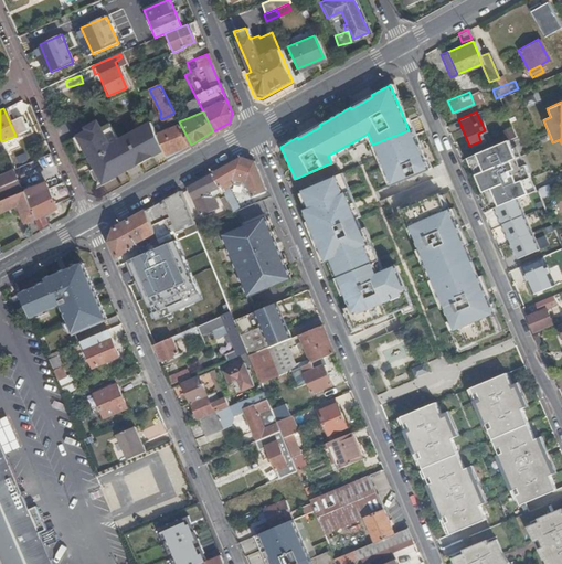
[(179,120),(152,130),(159,147),(161,150),(165,158),(165,159),(191,145),(179,121),(179,120)]
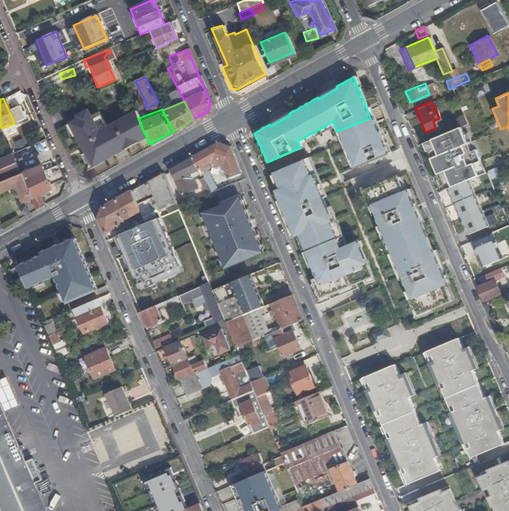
[(135,138),(144,133),(138,118),(135,110),(112,123),(112,124),(106,128),(97,112),(89,116),(86,110),(76,116),(77,118),(69,123),(75,135),(77,134),(80,139),(78,140),(85,153),(81,154),(83,161),(84,162),(84,163),(85,163),(86,164),(87,164),(88,164),(89,164),(90,164),(91,164),(91,163),(98,159),(100,162),(102,160),(113,154),(112,152),(122,146),(123,148),(136,141),(137,140),(135,138)]
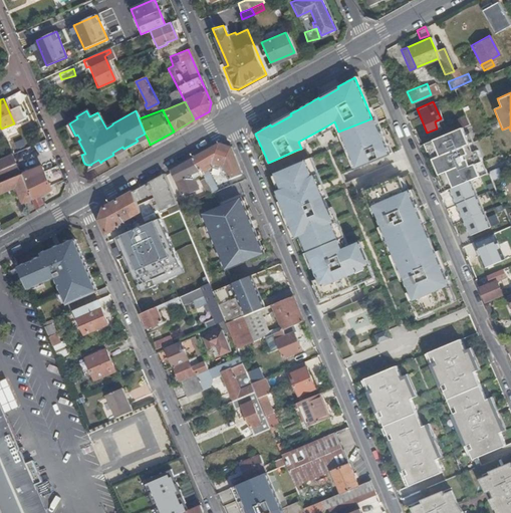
[(454,118),(457,127),(461,126),(467,123),(463,114),(454,118)]
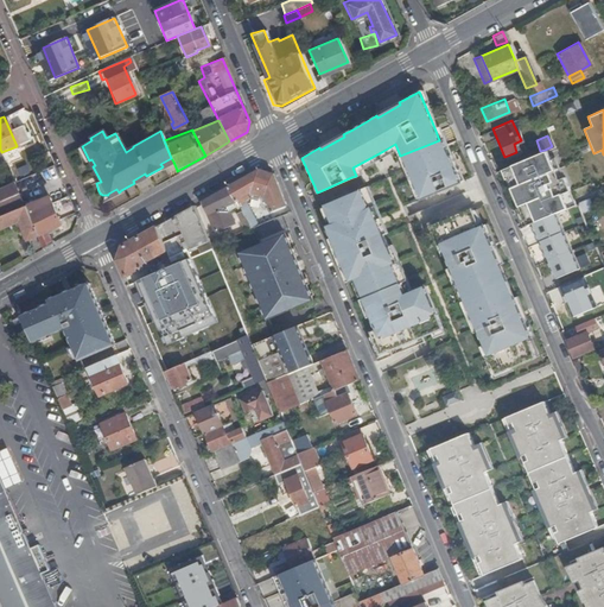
[(439,140),(400,156),(419,198),(457,182),(452,171),(455,170),(447,156),(446,156),(439,140)]
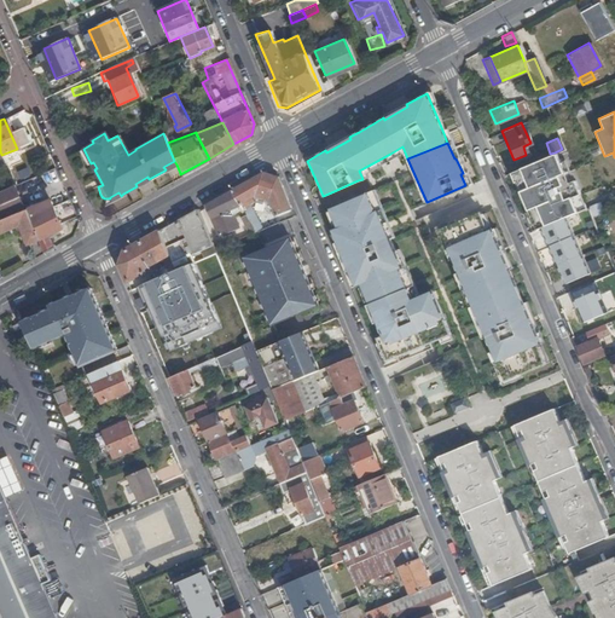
[(83,149),(80,151),(87,166),(91,163),(83,149)]
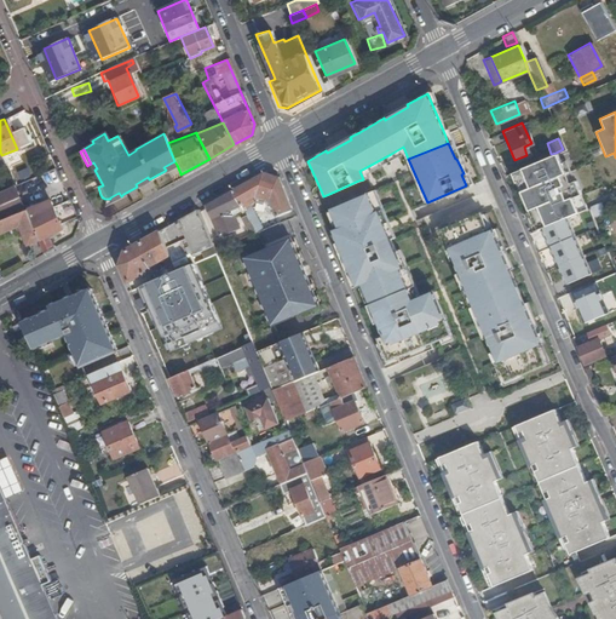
[(551,154),(510,172),(534,229),(583,208),(573,181),(566,183),(556,153),(551,154)]
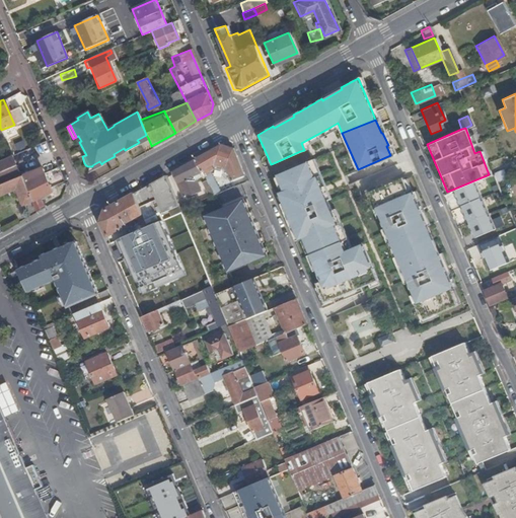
[(148,138),(146,135),(137,140),(139,142),(138,143),(138,144),(148,138)]
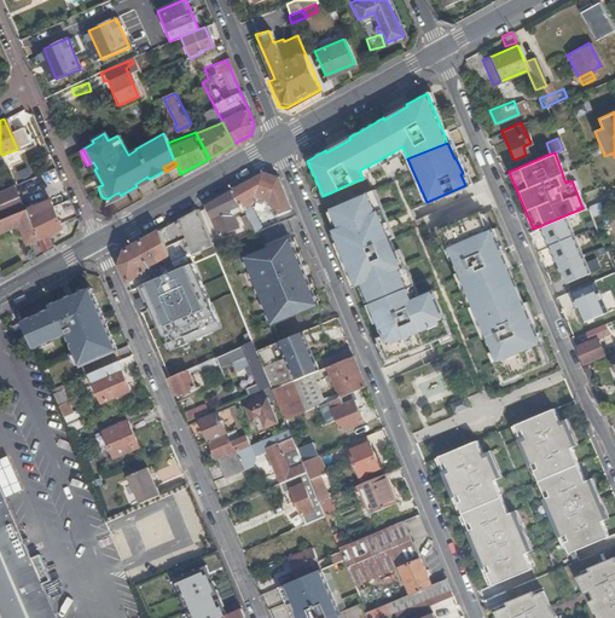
[(274,215),(290,209),(277,177),(260,171),(228,189),(236,203),(251,195),(268,198),(274,215)]
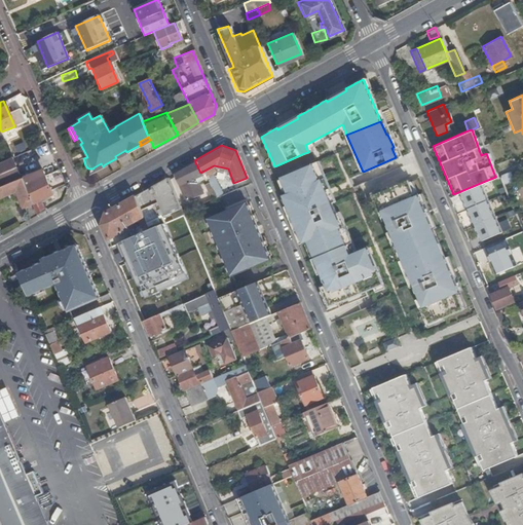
[(0,190),(21,180),(11,159),(0,165),(0,190)]
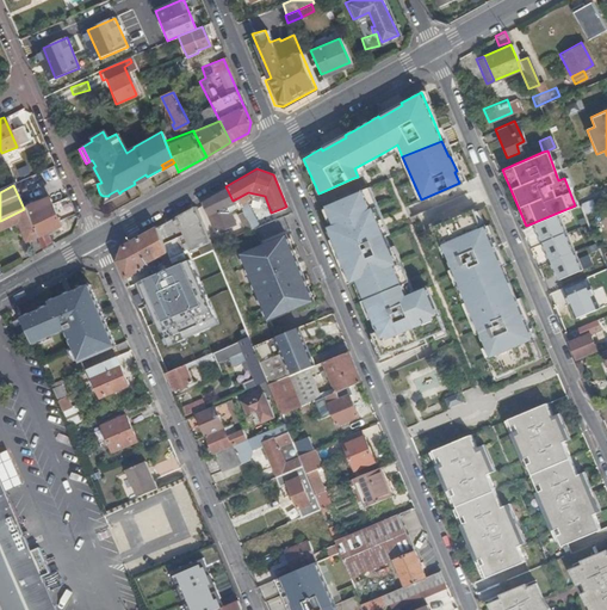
[(223,205),(233,201),(225,186),(197,203),(209,232),(230,223),(223,205)]
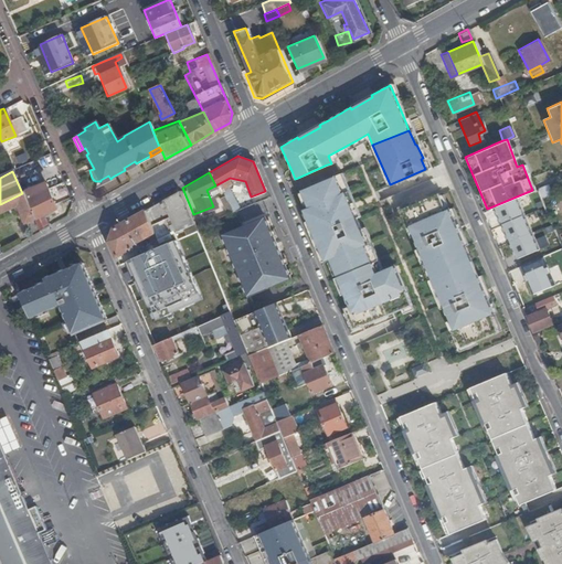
[(113,178),(113,177),(110,179),(108,176),(101,180),(101,181),(97,188),(113,178)]
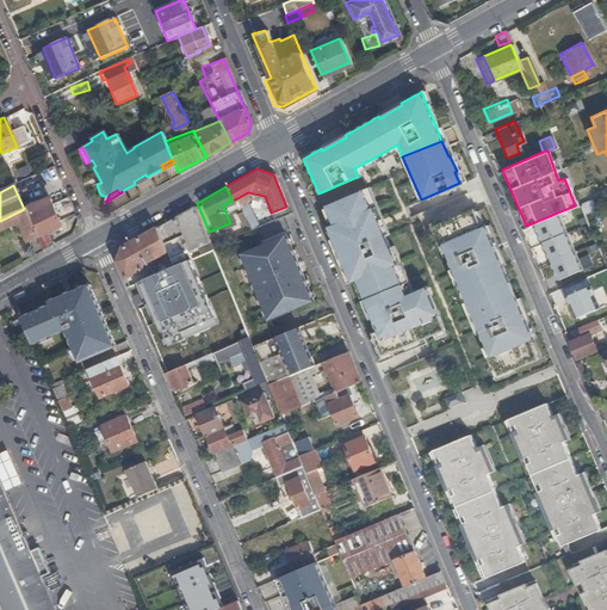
[(360,191),(323,207),(332,225),(326,228),(350,283),(354,281),(364,301),(365,301),(369,310),(367,312),(379,339),(373,342),(381,357),(402,347),(401,345),(421,337),(422,339),(443,331),(425,289),(404,297),(386,254),(390,252),(377,221),(373,223),(360,191)]
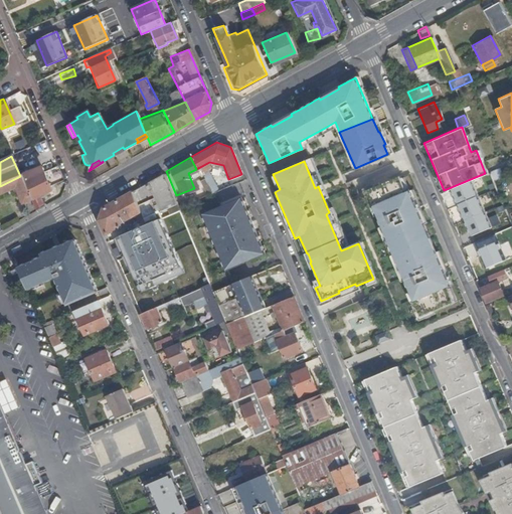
[(40,167),(22,176),(30,198),(36,211),(44,206),(39,195),(50,189),(40,167)]
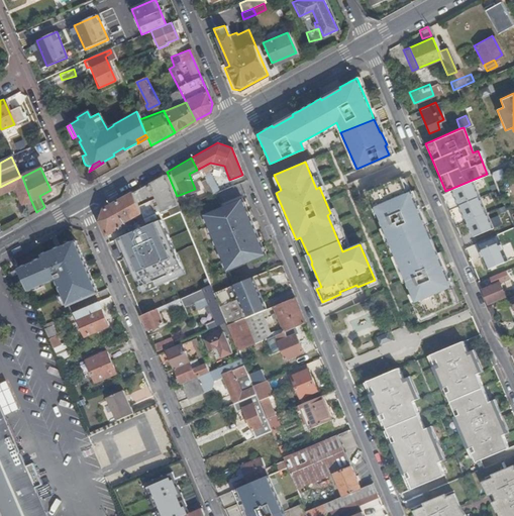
[(499,169),(490,173),(494,182),(503,179),(499,169)]
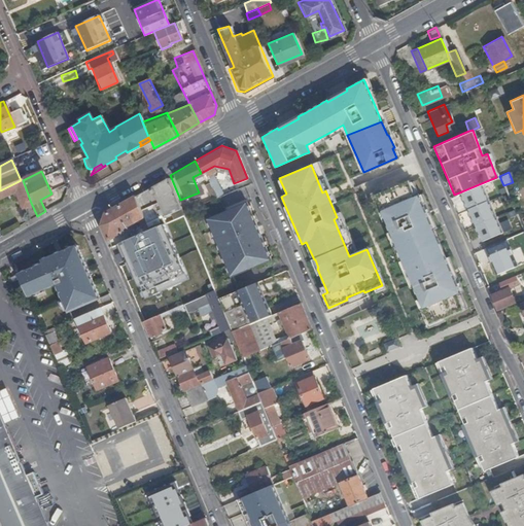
[(209,173),(203,176),(206,182),(213,196),(220,194),(209,173)]
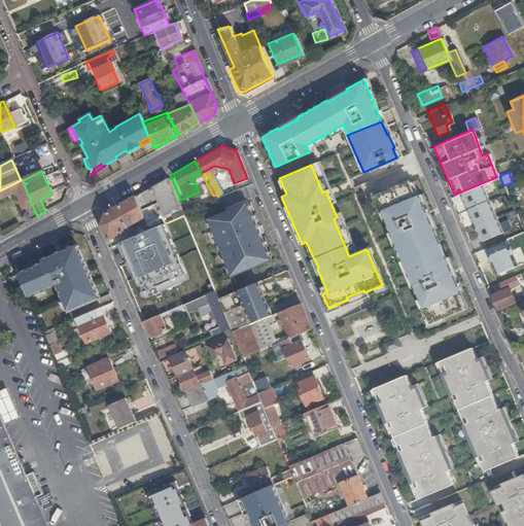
[(495,211),(507,239),(523,232),(503,185),(499,176),(496,177),(454,195),(447,198),(463,237),(473,233),(468,222),(495,211)]
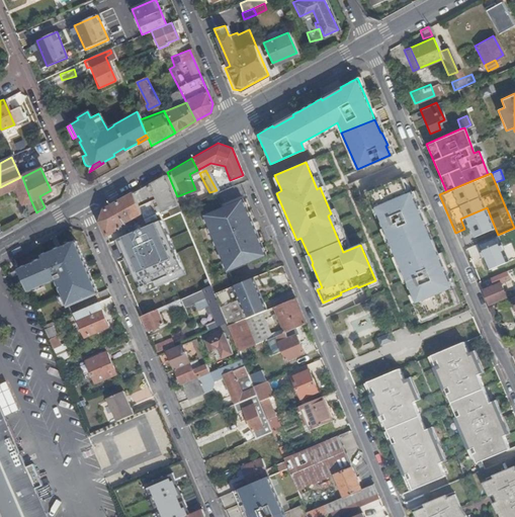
[(164,208),(175,203),(163,174),(131,191),(140,212),(146,225),(167,214),(164,208)]
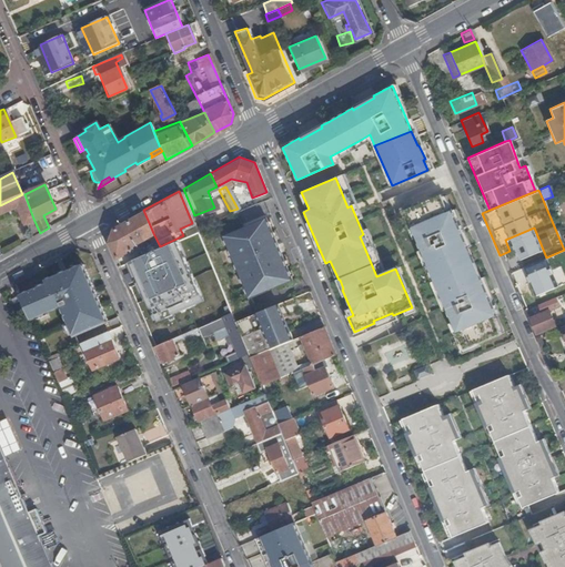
[(23,223),(33,219),(24,194),(22,194),(0,205),(0,213),(16,205),(23,223)]
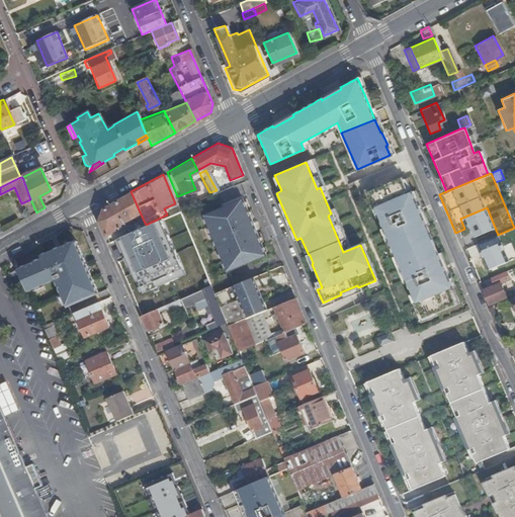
[(400,178),(370,190),(376,205),(373,207),(388,241),(391,240),(403,267),(400,269),(414,303),(418,302),(424,317),(453,304),(452,303),(446,288),(449,287),(435,254),(432,255),(420,227),(423,226),(409,192),(406,193),(400,178)]
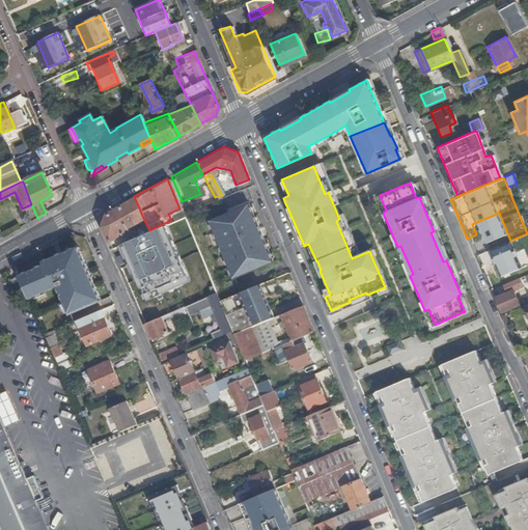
[(203,186),(212,199),(215,197),(207,184),(203,186)]
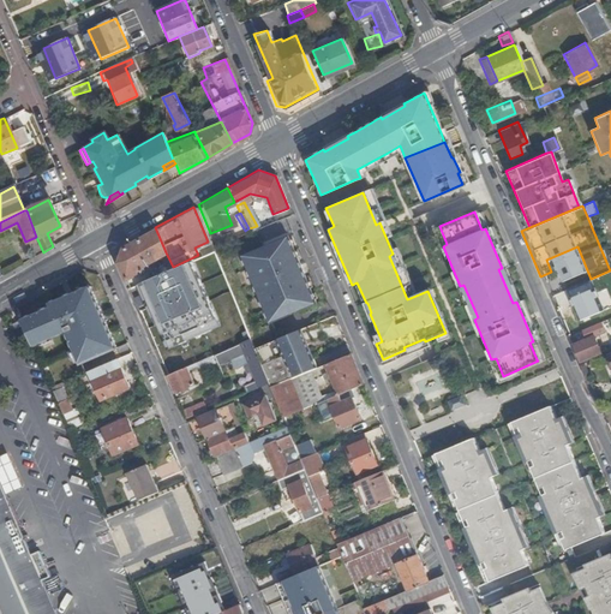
[(447,244),(439,226),(435,228),(443,246),(447,244)]
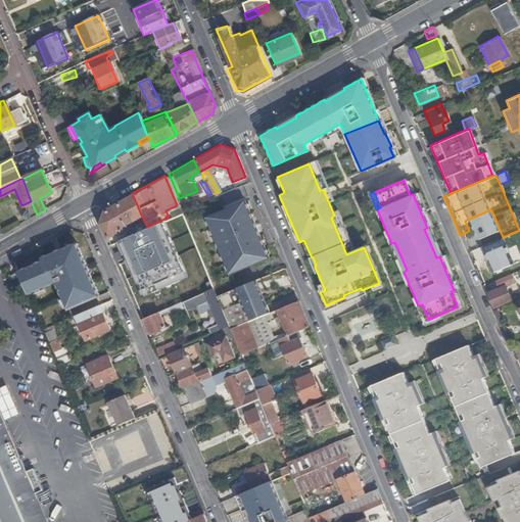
[(136,218),(141,215),(132,193),(102,209),(99,222),(105,237),(127,226),(125,223),(136,218)]
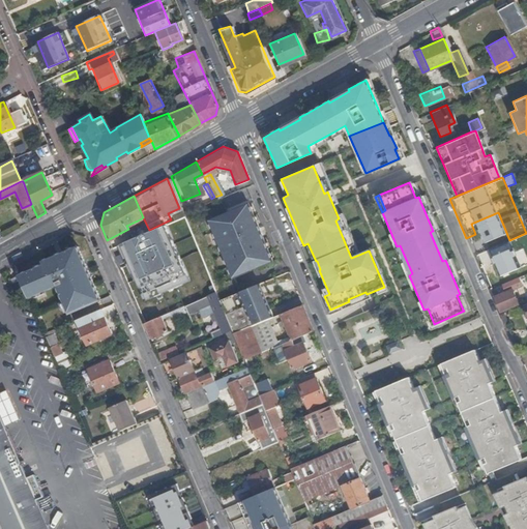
[(270,260),(245,203),(206,218),(231,276),(270,260)]
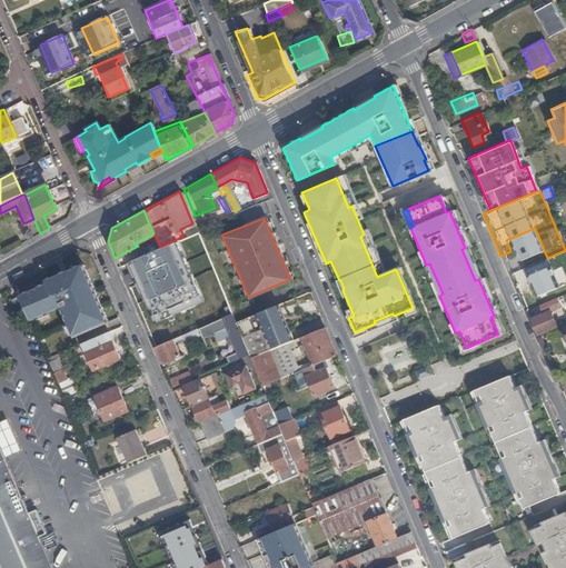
[(148,237),(154,249),(160,247),(154,233),(148,237)]
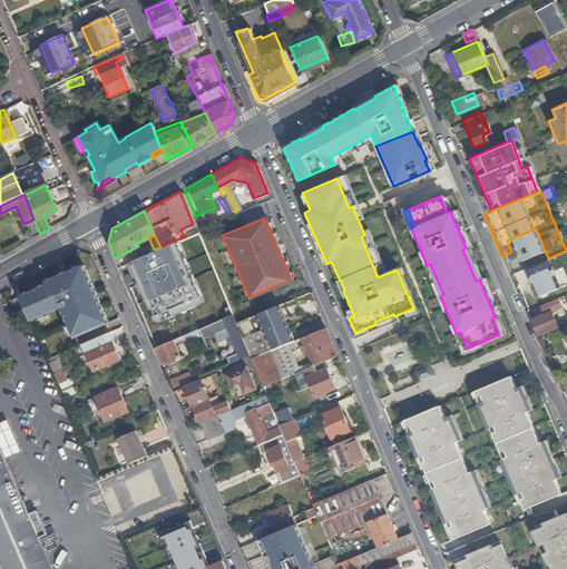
[(194,260),(185,239),(165,248),(173,268),(178,266),(179,270),(193,264),(191,261),(194,260)]
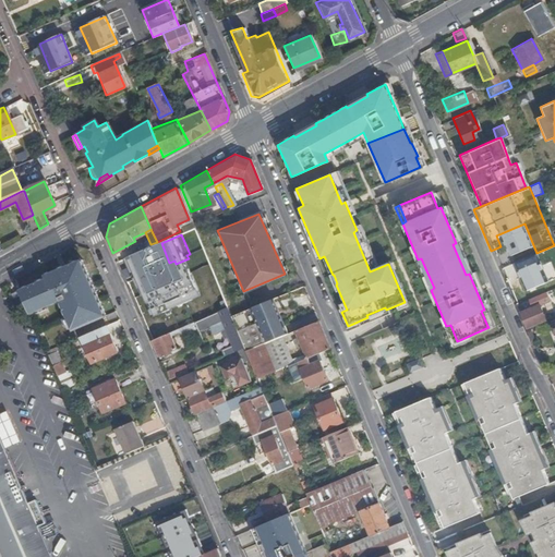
[(538,269),(554,311),(554,247),(554,245),(537,253),(543,267),(538,269)]
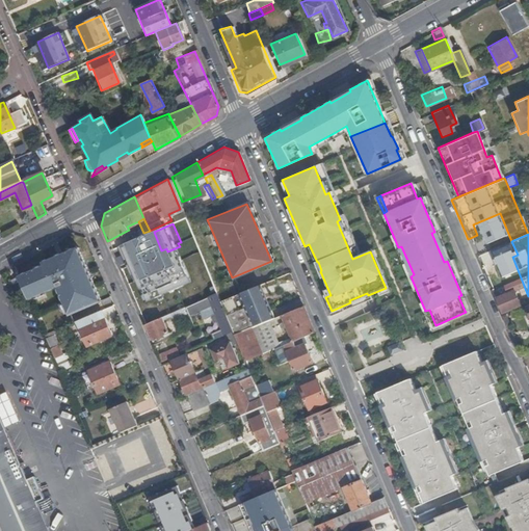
[(99,300),(75,246),(38,262),(41,266),(31,270),(31,269),(15,276),(18,284),(5,289),(10,299),(22,294),(24,299),(30,297),(30,295),(38,292),(38,293),(53,287),(64,315),(99,300)]
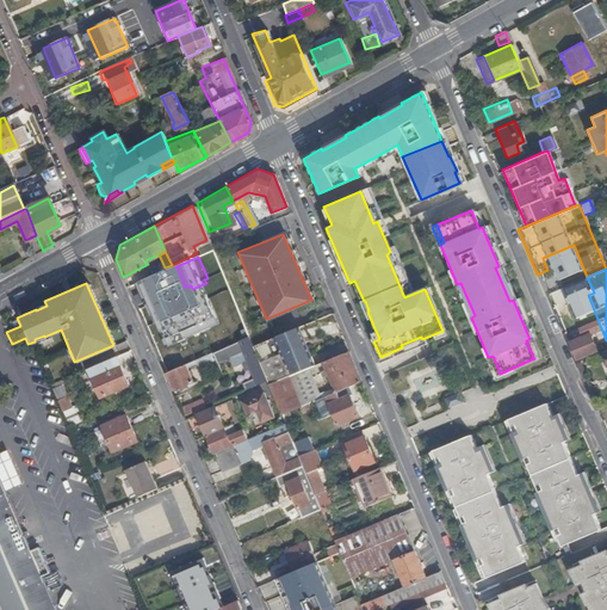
[(460,283),(457,284),(471,318),(475,315),(460,283)]
